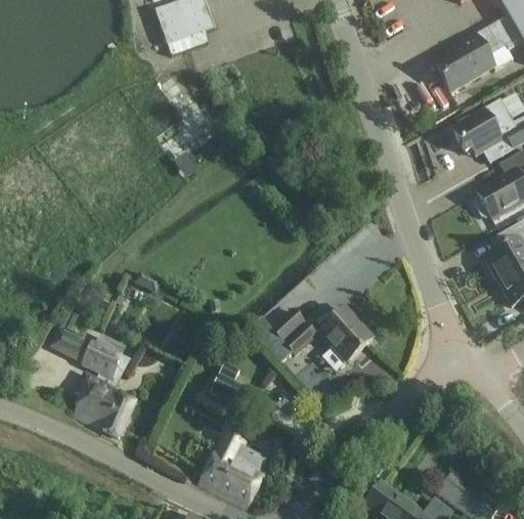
[(214,27),(204,0),(178,0),(155,8),(167,44),(214,27)]
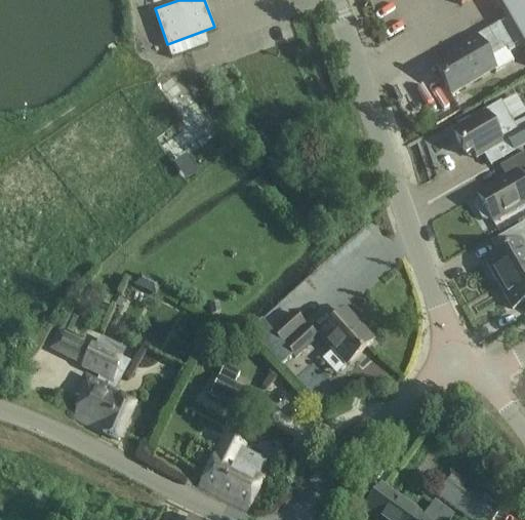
[(459,0),(460,1),(461,0),(498,0),(507,14),(433,61),(450,91),(494,66),(488,55),(507,45),(509,49),(522,41),(524,45),(524,0),(459,0)]
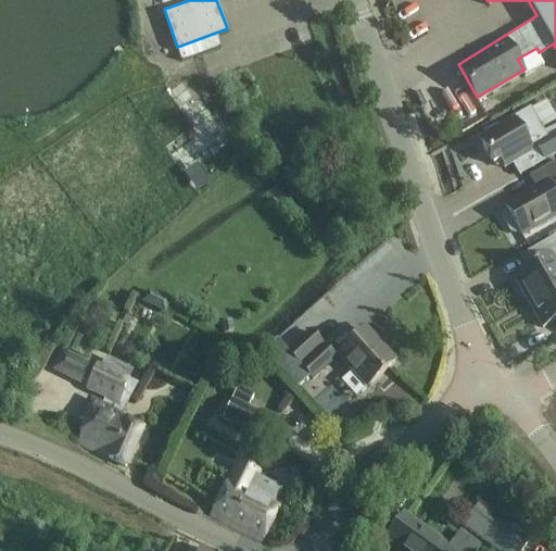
[(501,157),(504,164),(533,148),(536,146),(543,157),(555,149),(555,127),(546,133),(530,105),(514,114),(478,135),(493,161),(501,157)]
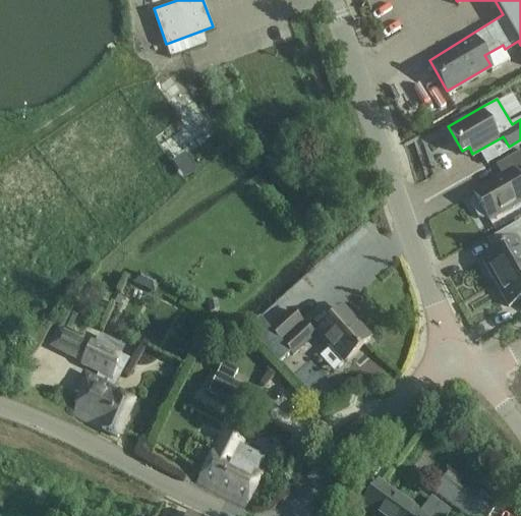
[(486,213),(487,215),(520,195),(520,147),(496,162),(503,174),(473,190),(475,192),(470,195),(470,203),(477,214),(482,215),(486,213)]
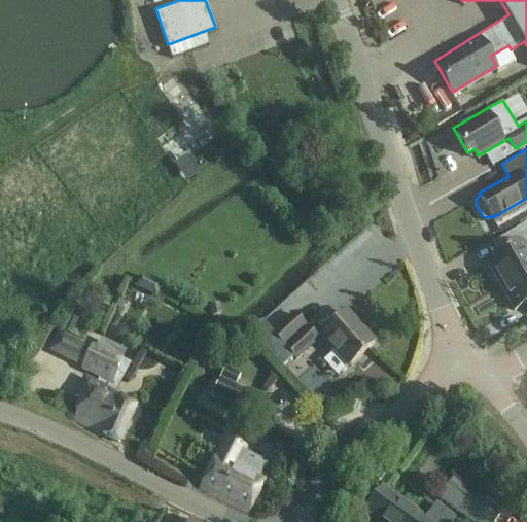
[(487,258),(500,282),(526,267),(526,220),(526,219),(492,239),(499,251),(487,258)]
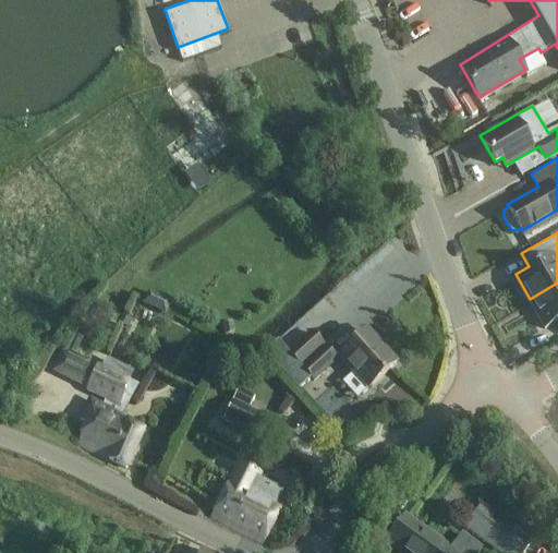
[(557,315),(557,283),(530,299),(544,324),(557,315)]
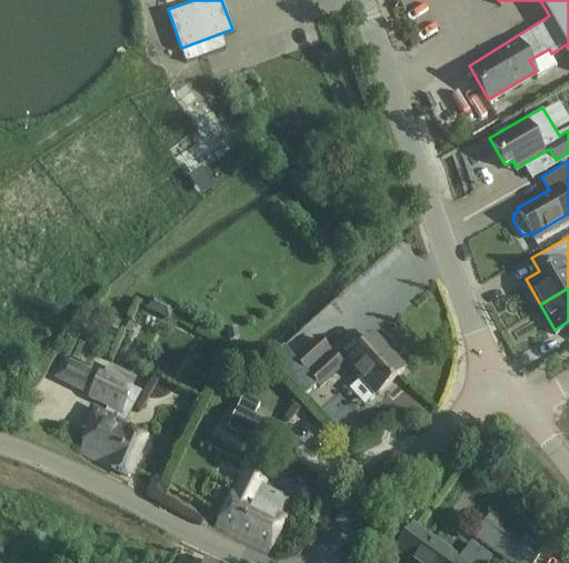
[(151,295),(145,308),(156,313),(161,301),(151,295)]
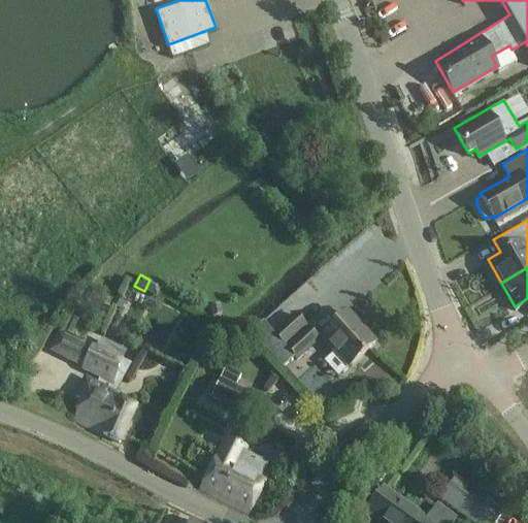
[(212,312),(222,309),(220,302),(211,303),(212,312)]
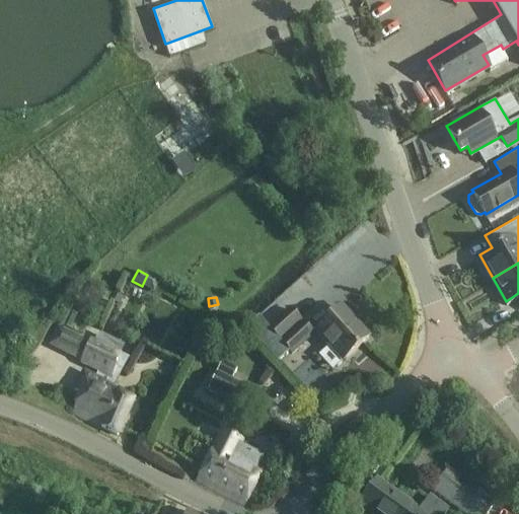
[(368,334),(341,303),(314,327),(342,358),(368,334)]
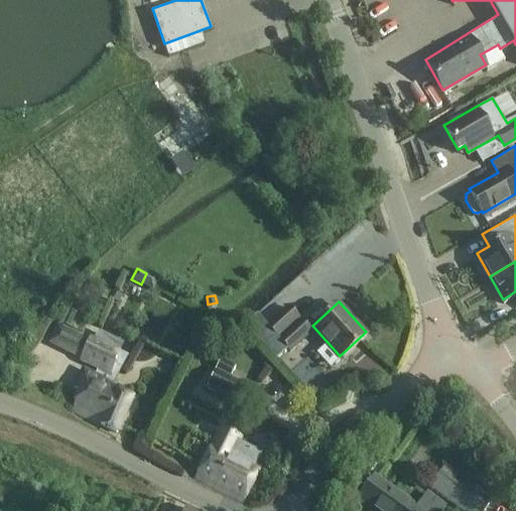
[(310,329),(287,303),(267,322),(287,346),(289,348),(310,329)]
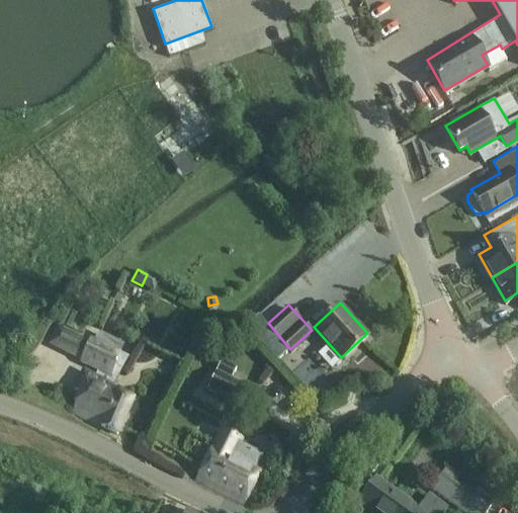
[(268,323),(257,312),(246,321),(277,357),(288,347),(268,323)]
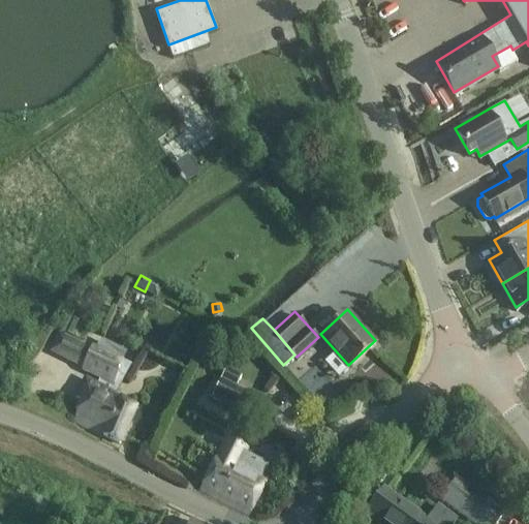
[(116,373),(124,376),(131,363),(120,358),(121,356),(93,342),(81,367),(112,382),(116,373)]
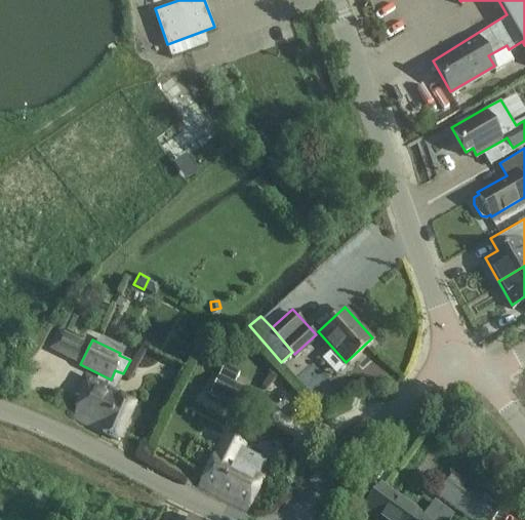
[(209,391),(249,412),(259,393),(235,380),(240,370),(225,362),(209,391)]
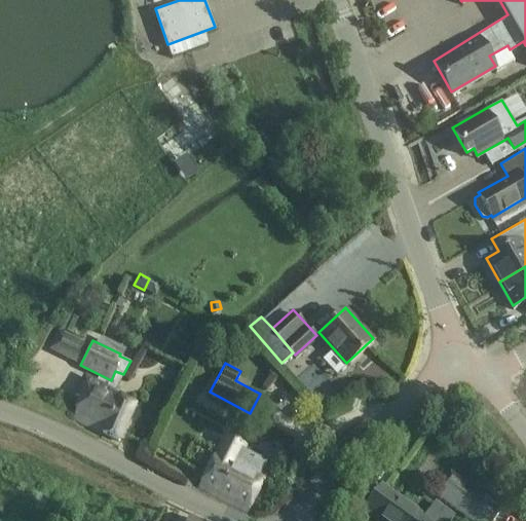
[(103,429),(118,437),(136,403),(119,394),(120,391),(118,389),(86,372),(83,372),(82,375),(73,391),(79,395),(75,403),(74,405),(76,407),(73,415),(75,416),(102,431),(103,429)]
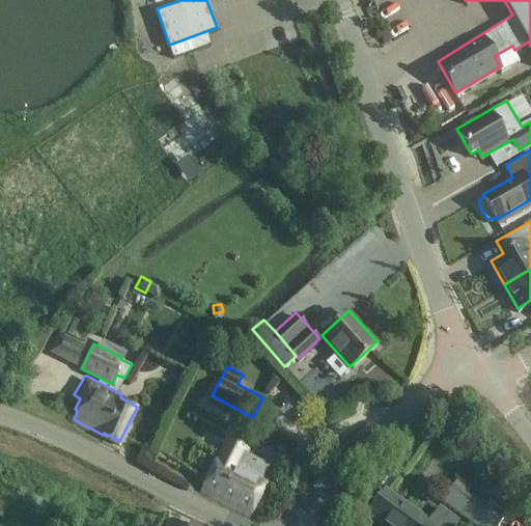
[(201,489),(249,511),(267,476),(233,461),(240,447),(225,439),(201,489)]
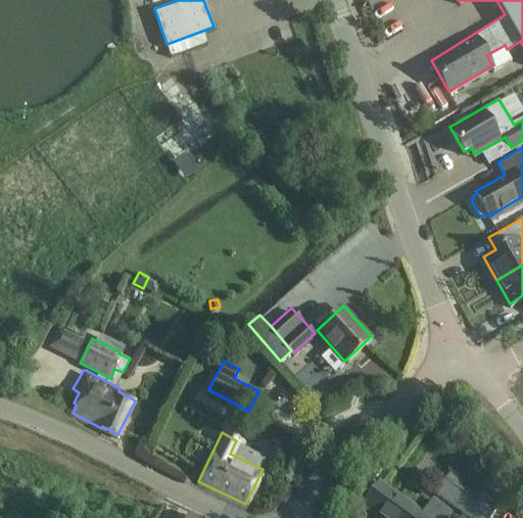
[(452,468),(434,490),(472,517),(489,517),(501,504),(452,468)]
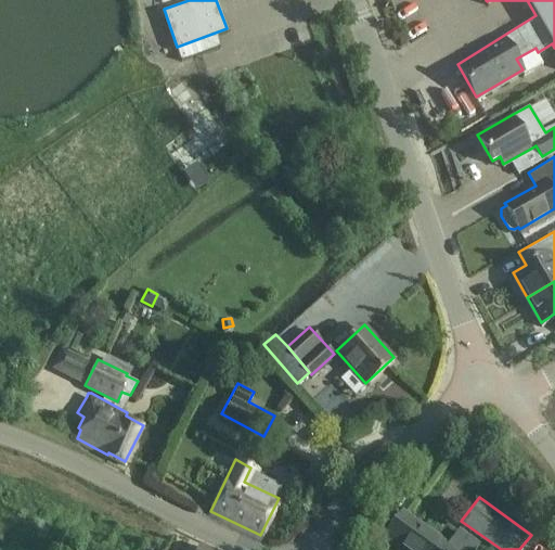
[(384,535),(404,549),(470,549),(477,542),(460,528),(448,545),(402,511),(384,535)]
